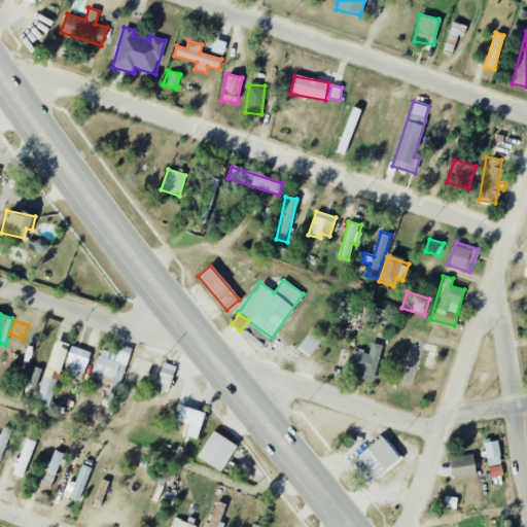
[(269,339),(248,323),(244,328),(265,344),(269,339)]
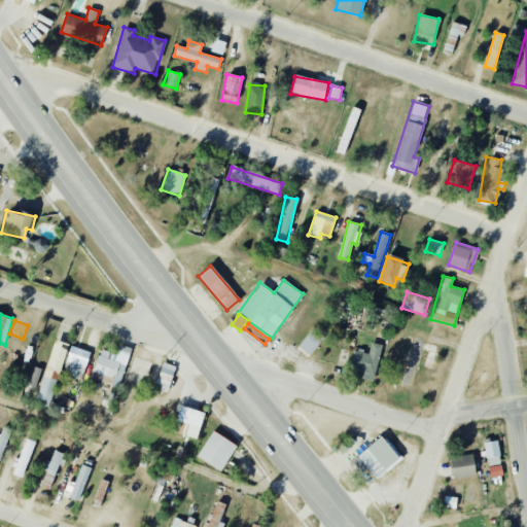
[(310,356),(323,337),(312,328),(297,348),(310,356)]
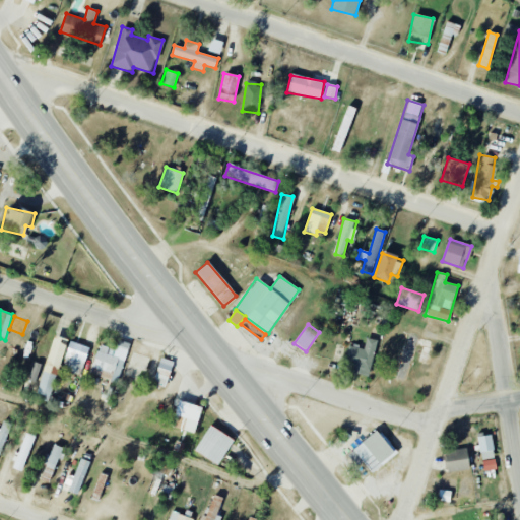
[(418,337),(409,334),(395,379),(404,381),(418,337)]
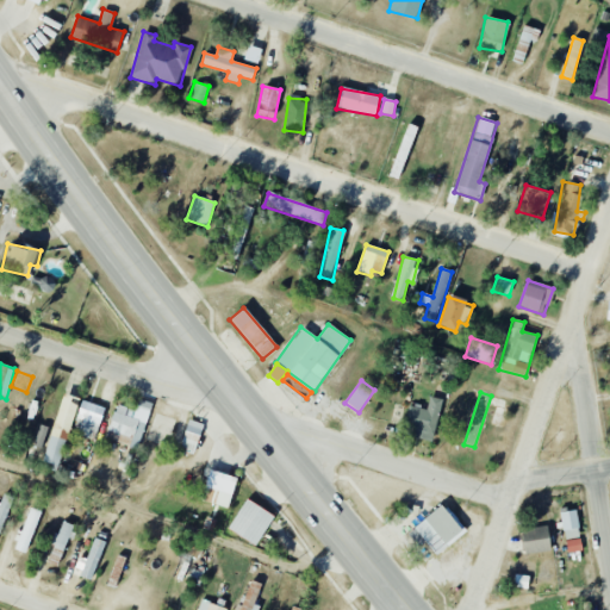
[(54,427),(70,431),(79,399),(62,394),(54,427)]
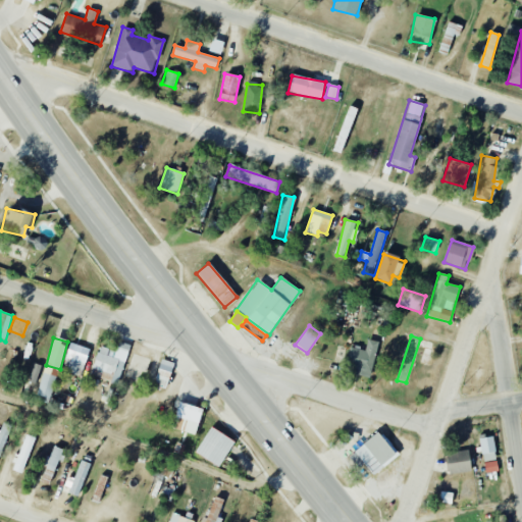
[(351,348),(346,372),(370,377),(378,342),(367,340),(365,351),(351,348)]
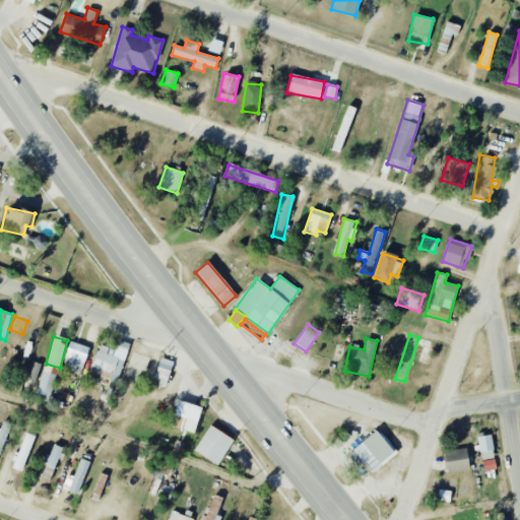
[(113,349),(99,345),(91,371),(99,373),(98,377),(118,383),(128,343),(115,340),(113,349)]
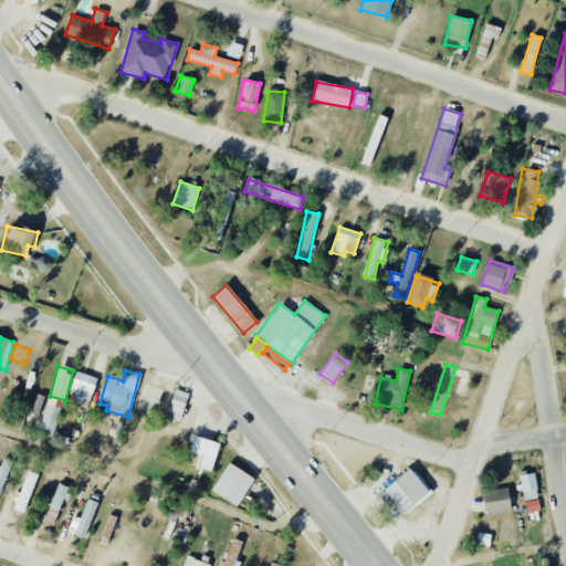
[(73,405),(90,408),(95,377),(74,373),(71,390),(75,391),(73,405)]
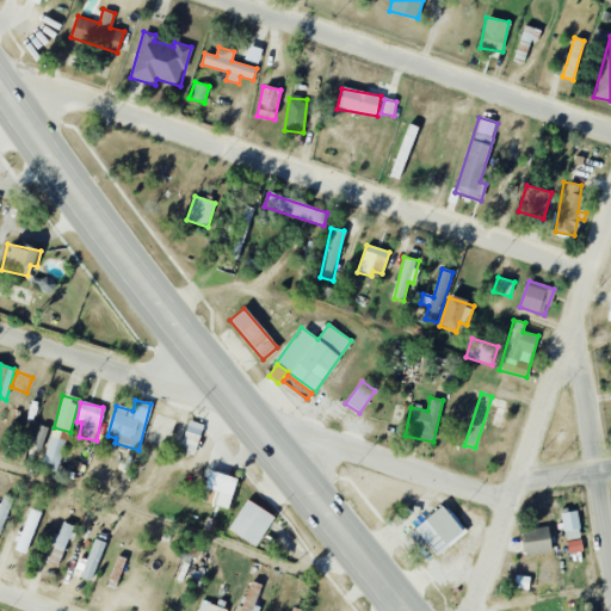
[(180,449),(195,454),(204,425),(189,420),(180,449)]
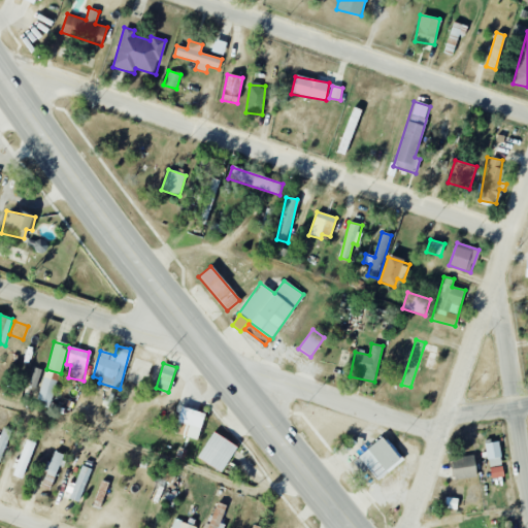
[(37,400),(51,403),(57,382),(43,377),(37,400)]
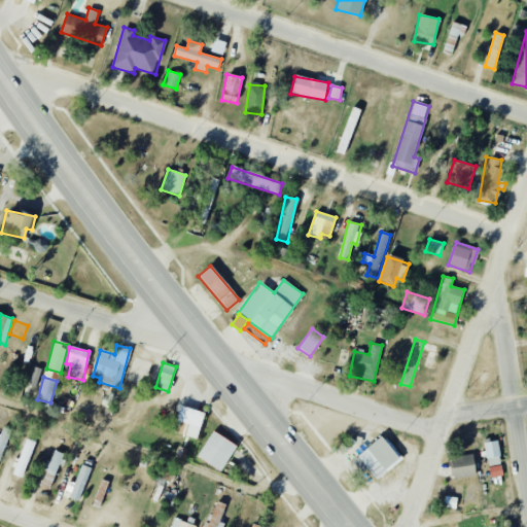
[(184,436),(198,440),(204,412),(180,407),(176,422),(187,424),(184,436)]
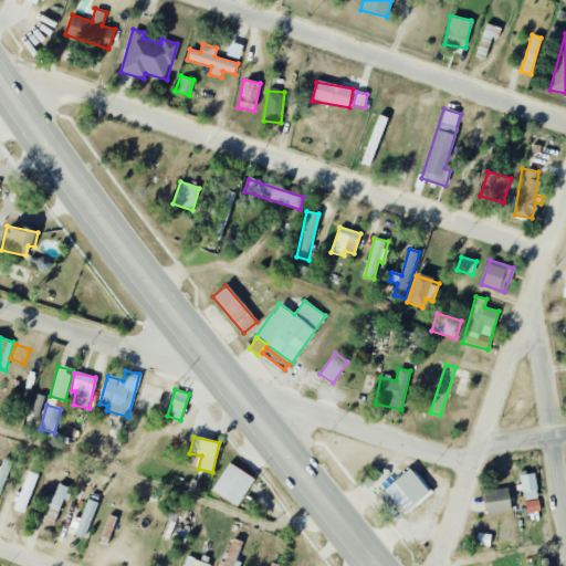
[(0,493),(12,462),(2,458),(0,464),(0,493)]
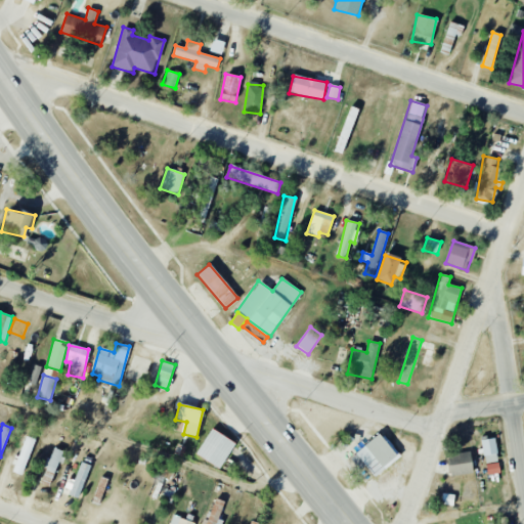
[(219,469),(235,444),(211,429),(195,454),(219,469)]
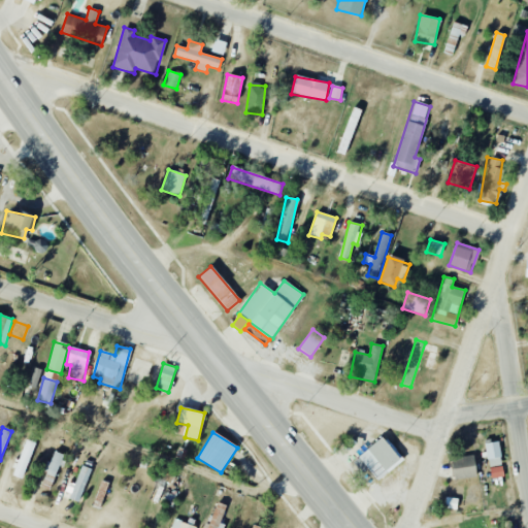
[(403,462),(385,436),(358,456),(376,481),(403,462)]
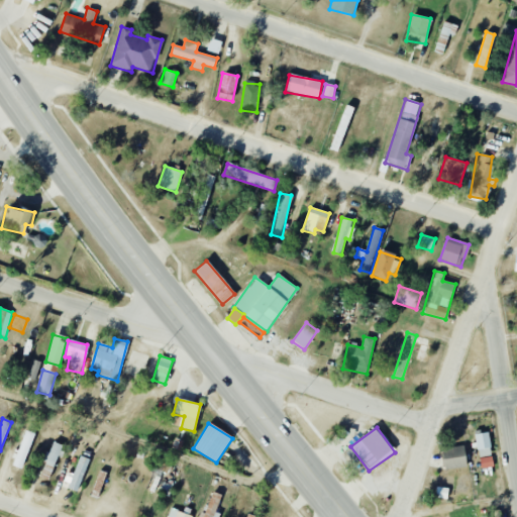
[(14,467),(24,470),(33,433),(23,430),(14,467)]
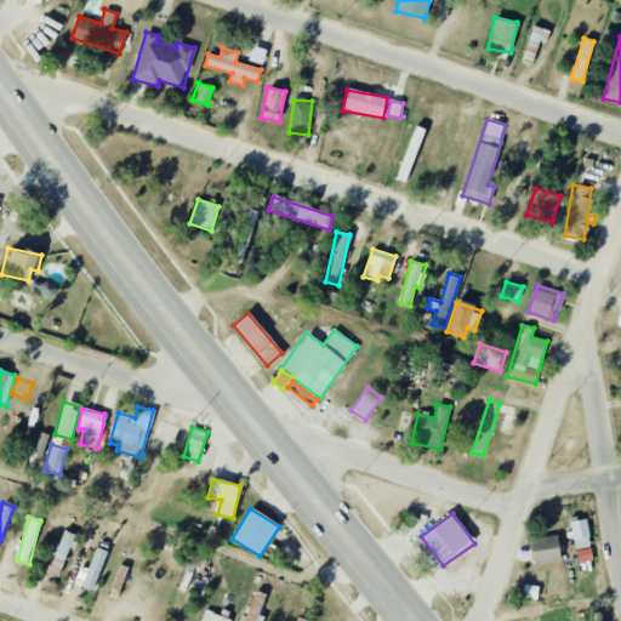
[(574,550),(590,548),(587,520),(571,522),(574,550)]
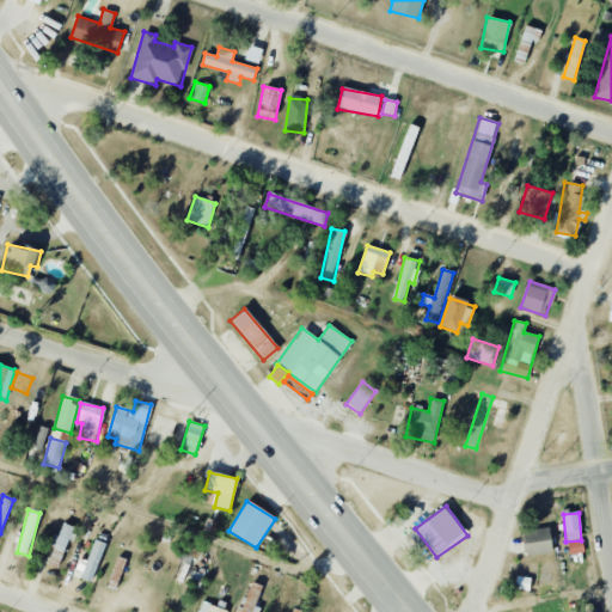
[(49,562),(60,565),(72,526),(60,524),(49,562)]
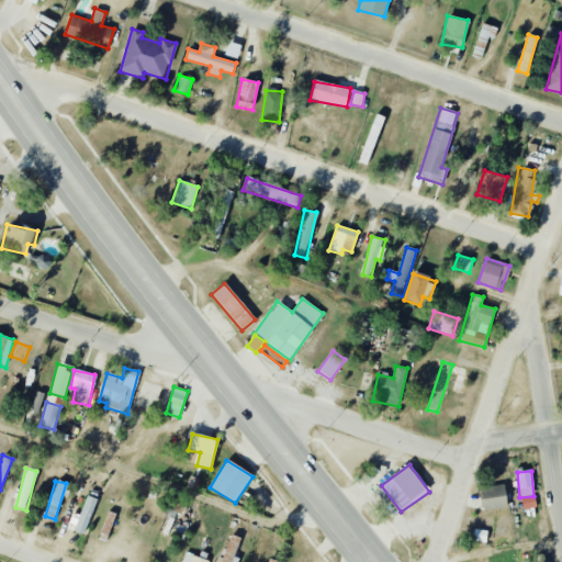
[(507,508),(504,486),(480,489),(482,510),(507,508)]
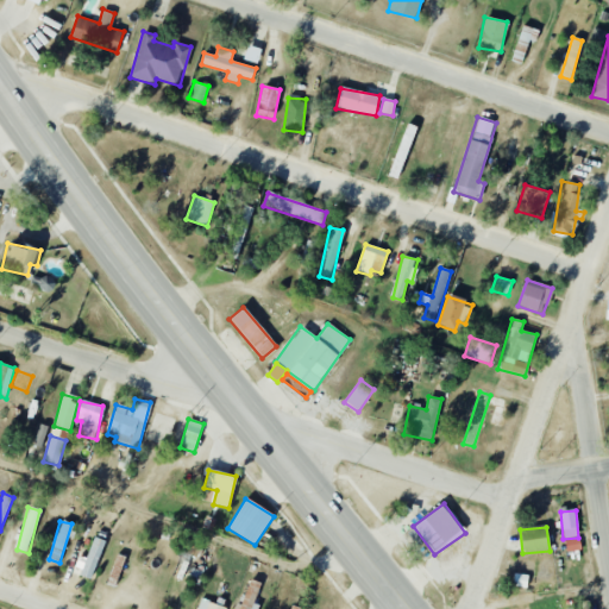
[(80,576),(93,579),(105,541),(92,537),(80,576)]
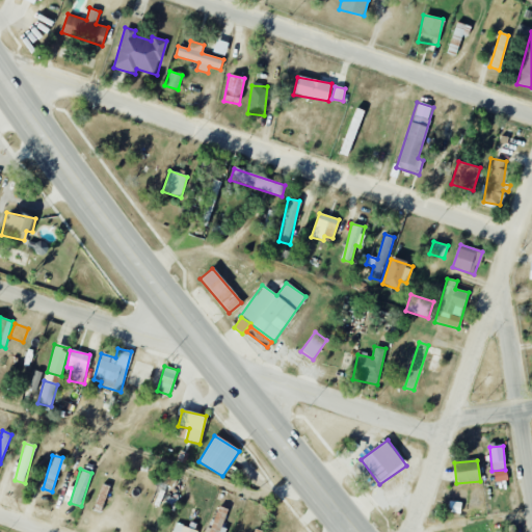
[(494,472),(495,482),(507,480),(506,470),(494,472)]
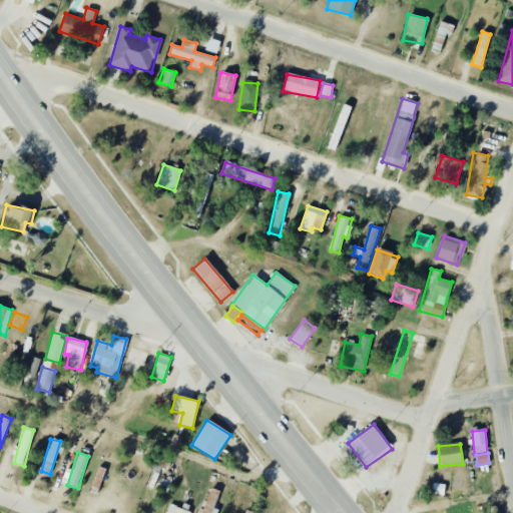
[(444,495),(445,484),(433,484),(433,494),(444,495)]
